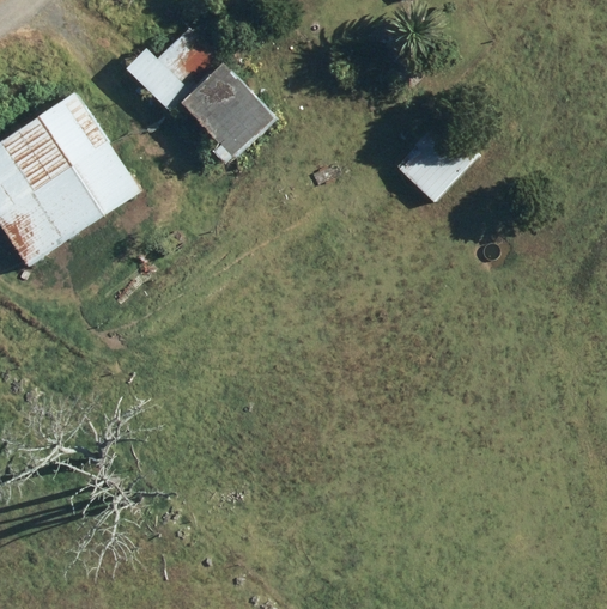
[(387,16),(356,46),(405,97),(436,67),(387,16)]
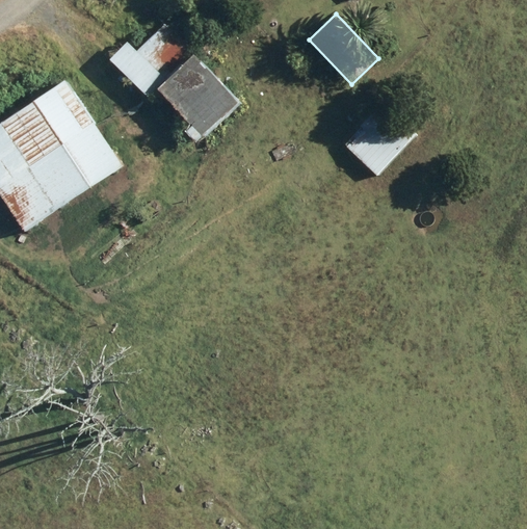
[(185,133),(199,147),(242,101),(162,23),(136,50),(131,44),(109,67),(143,100),(154,89),(192,126),(185,133)]
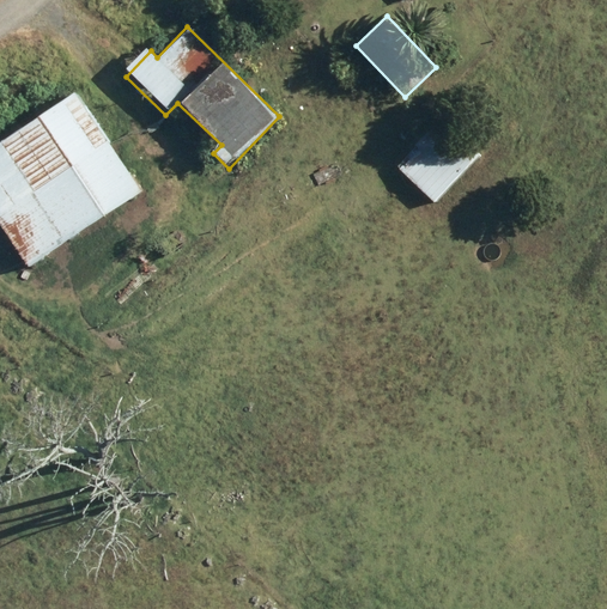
[(78,90),(0,141),(0,226),(26,266),(143,188),(78,90)]
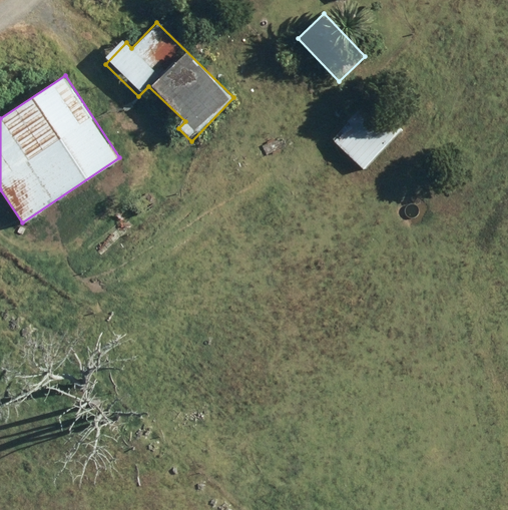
[(401,131),(369,102),(332,143),(364,172),(401,131)]
